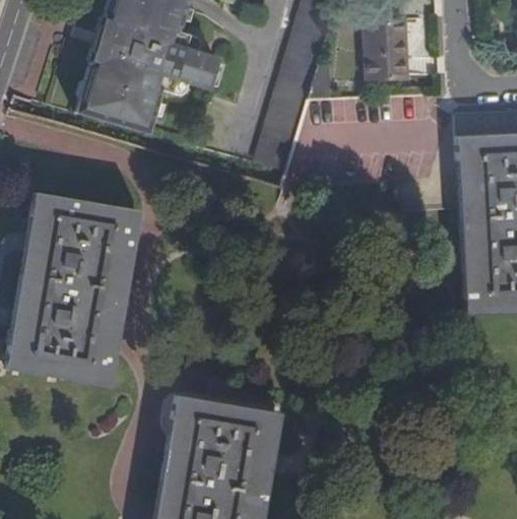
[(113,51),(105,48),(100,64),(92,62),(87,81),(86,82),(97,85),(87,117),(151,134),(156,115),(160,103),(164,90),(174,93),(178,79),(190,83),(210,89),(218,58),(200,52),(187,48),(191,36),(182,33),(186,20),(189,8),(163,0),(162,7),(153,4),(154,0),(122,0),(121,0),(111,0),(107,18),(113,20),(109,36),(117,38),(113,51)]
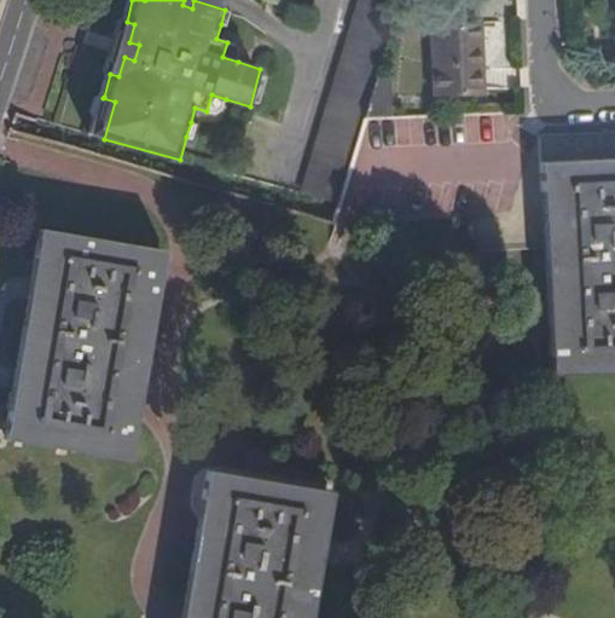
[(276,0),(295,5),(309,11),(313,0),(276,0)]
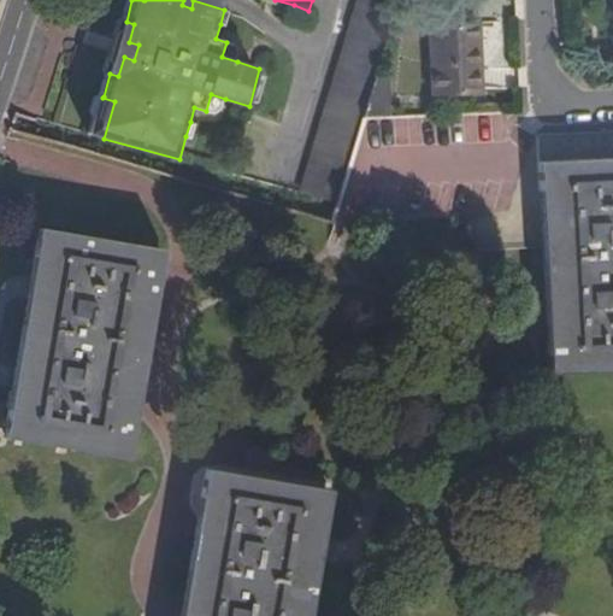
[(307,195),(365,0),(360,0),(345,56),(304,194),(307,195)]
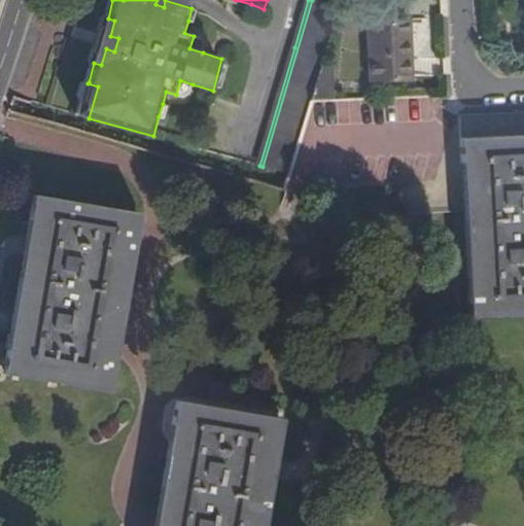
[(312,0),(263,167),(291,175),(301,145),(314,101),(323,70),(326,60),(329,47),(344,0),(312,0)]
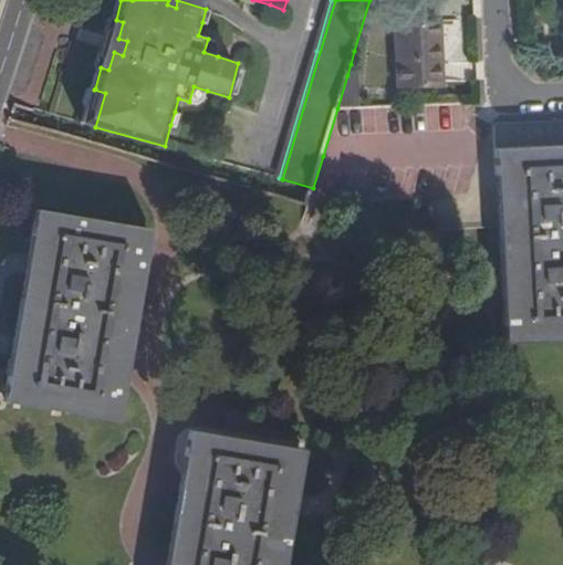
[(212,11),(206,9),(202,22),(208,24),(212,11)]
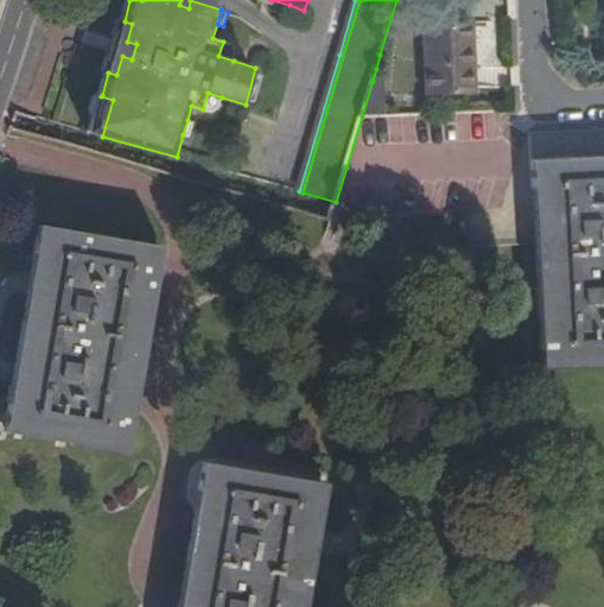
[(475,23),(428,24),(432,96),(478,95),(475,23)]
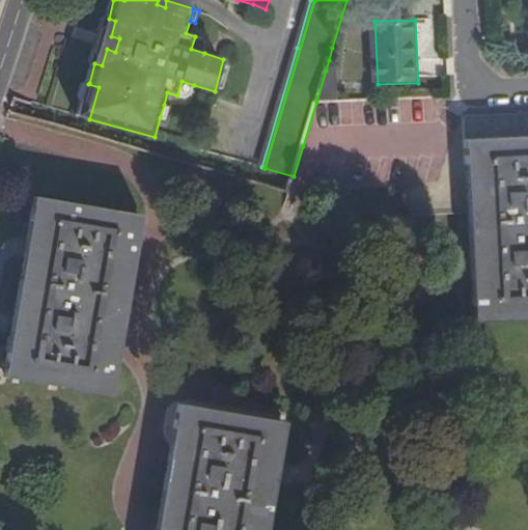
[(103,48),(107,49),(115,52),(119,38),(111,36),(107,35),(103,48)]
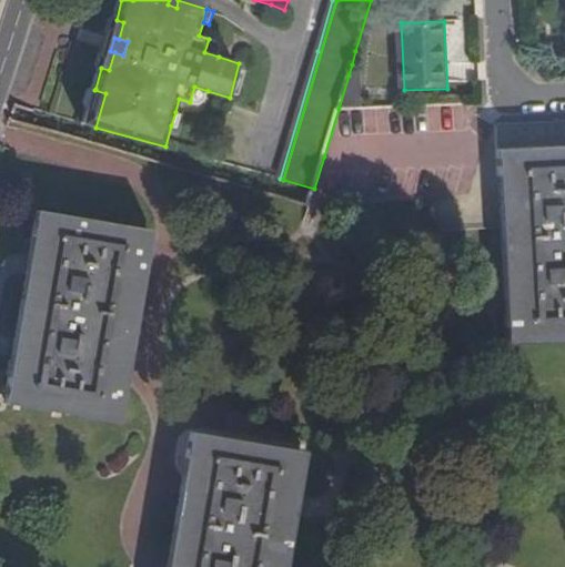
[(217,41),(209,39),(204,52),(219,57),(221,48),(217,41)]
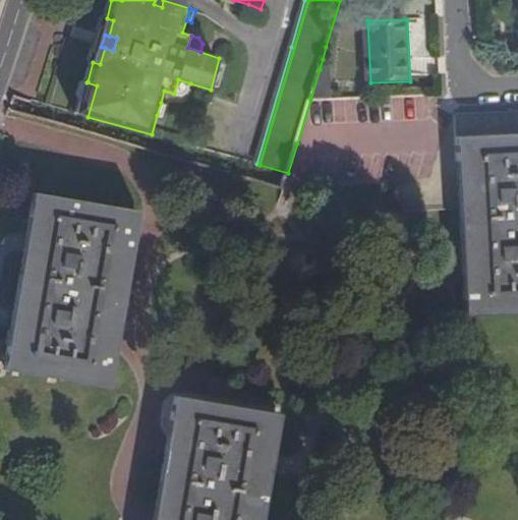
[(320,69),(310,100),(334,100),(332,89),(328,89),(327,69),(320,69)]
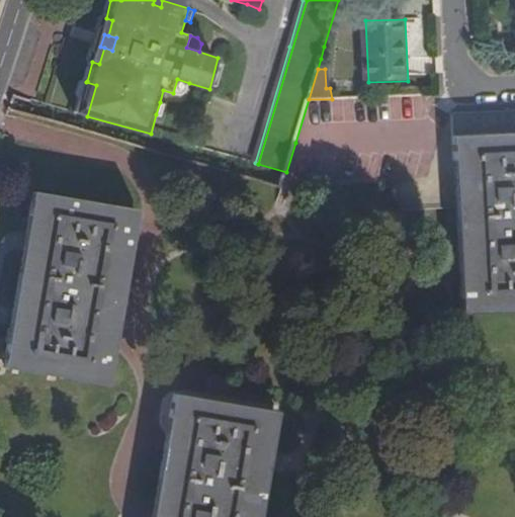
[(187,91),(189,83),(177,79),(173,93),(181,96),(187,91)]
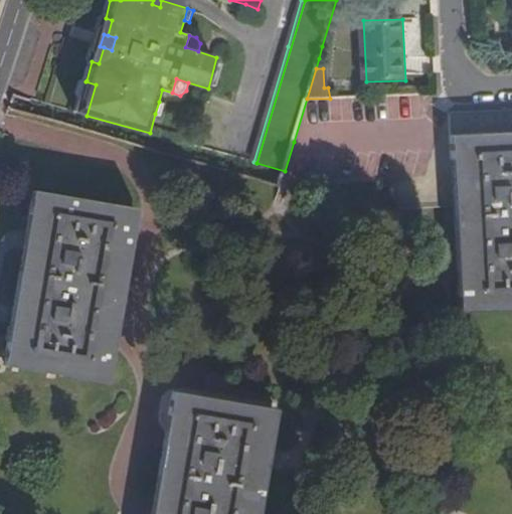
[(76,113),(87,116),(96,84),(86,81),(87,80),(82,81),(79,94),(81,98),(76,113)]
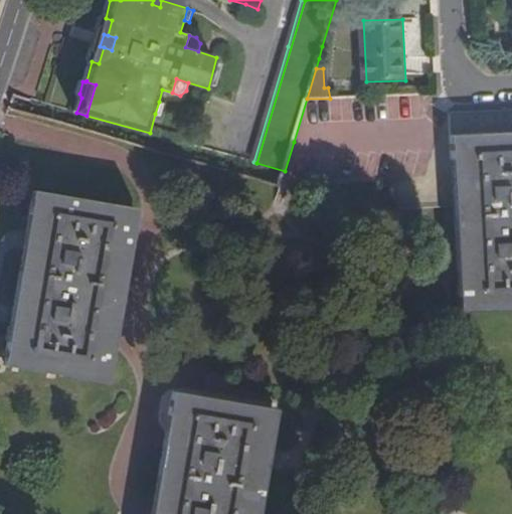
[(165,104),(159,102),(155,114),(161,116),(165,104)]
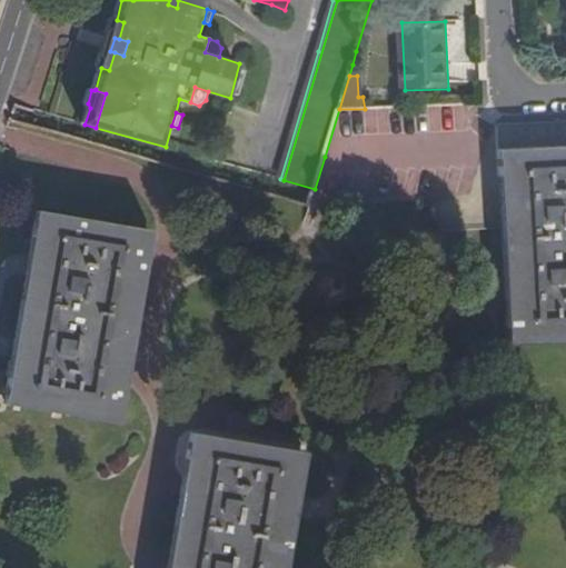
[(565,147),(502,150),(505,229),(509,346),(565,344),(565,147)]
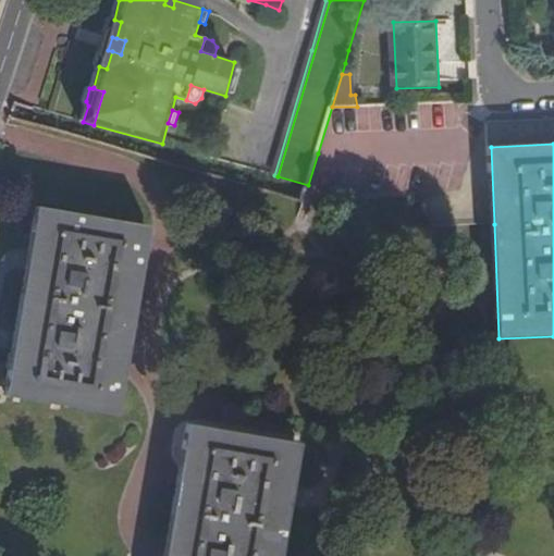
[(156,222),(44,201),(17,345),(9,392),(122,411),(156,222)]
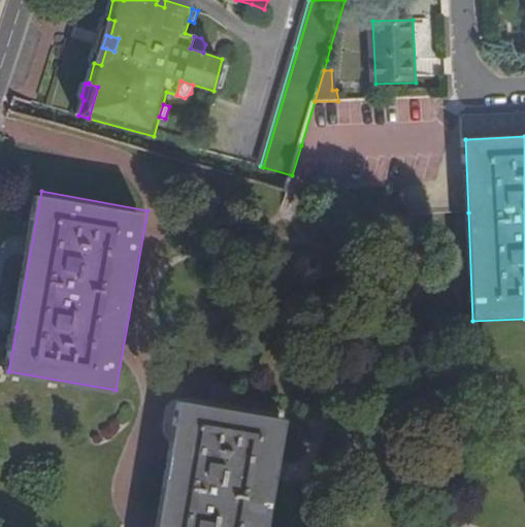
[(288,420),(181,400),(158,526),(268,526),(277,478),(288,420)]
